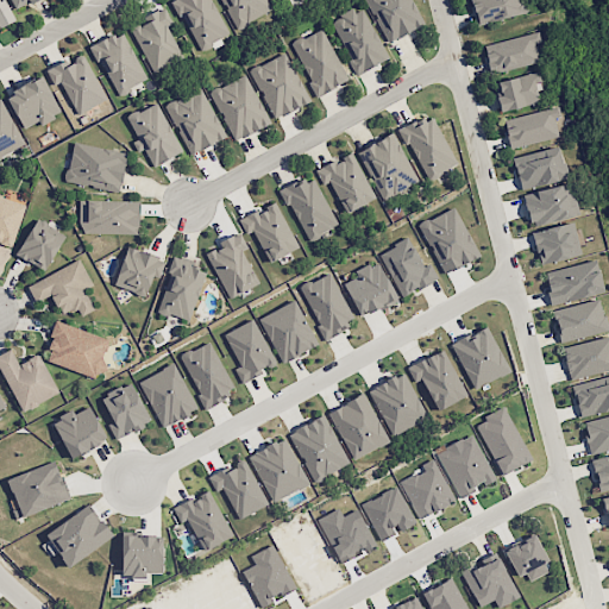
[(0,0),(0,27),(14,22),(2,0),(0,0)]
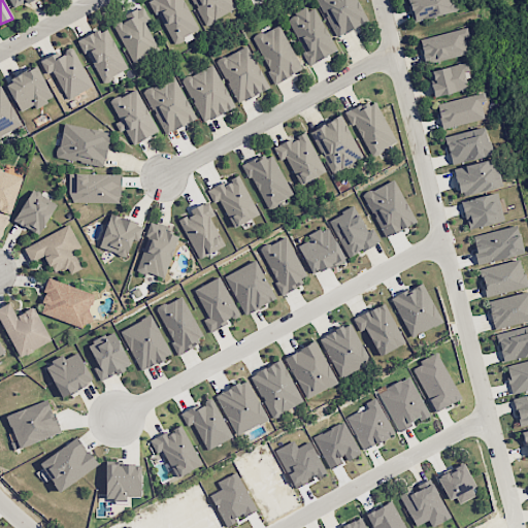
[(7,0),(12,9),(30,0),(7,0)]
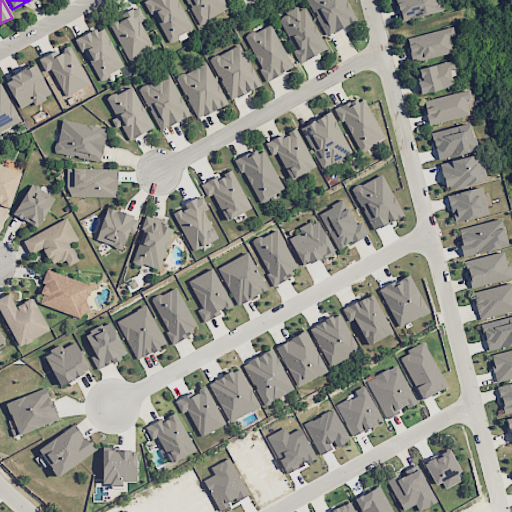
[(191,31),(177,0),(146,0),(165,42),(191,31)]
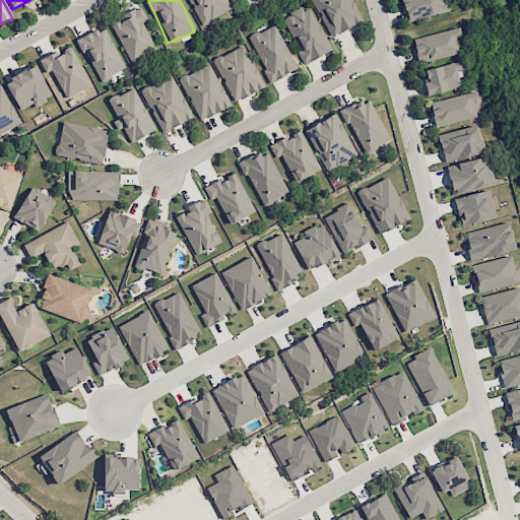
[(232,8),(226,0),(187,0),(202,25),(232,8)]
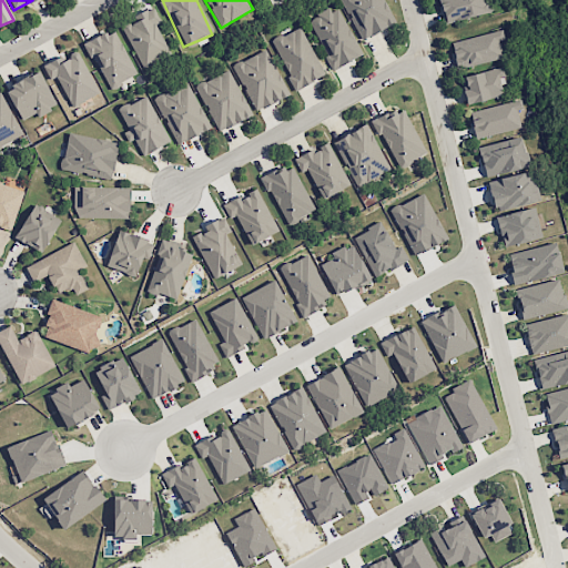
[(342,0),(359,39),(394,24),(383,0),(342,0)]
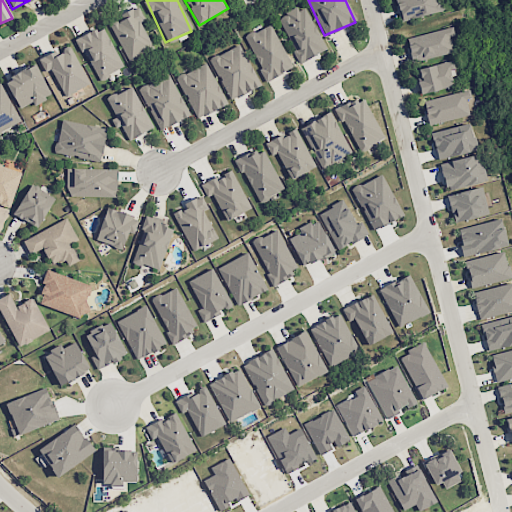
[(442,12),(439,0),(395,0),(400,20),(442,12)]
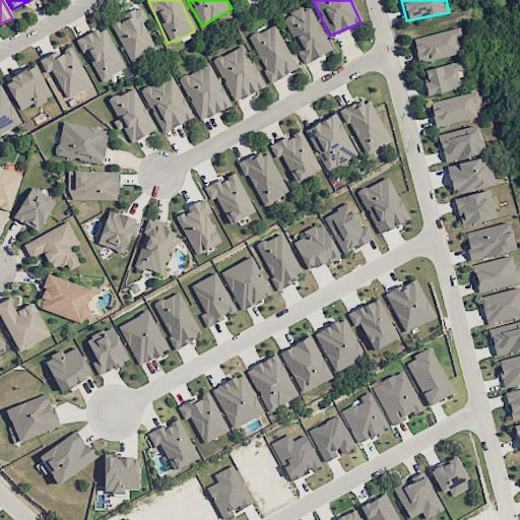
[(304,64),(330,51),(308,5),(281,17),(304,64)]
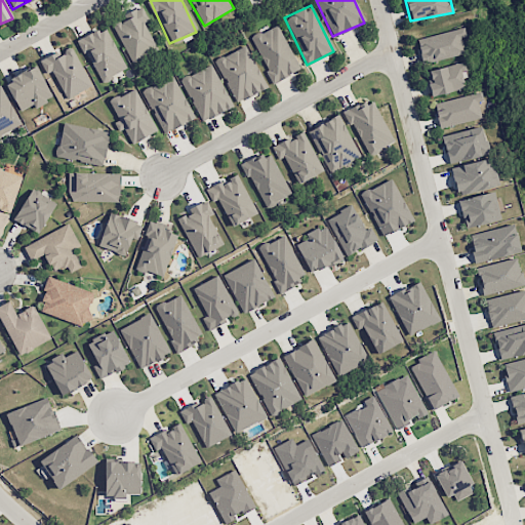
[(143,22),(148,19),(140,6),(122,15),(124,21),(113,27),(131,63),(157,49),(143,22)]
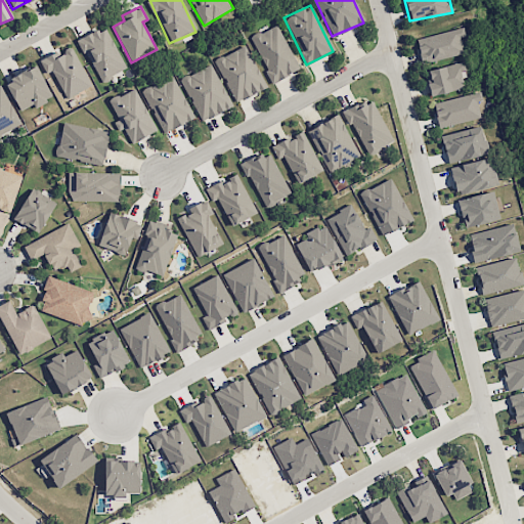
[(250,38),(272,82),(299,69),(276,25),(250,38)]
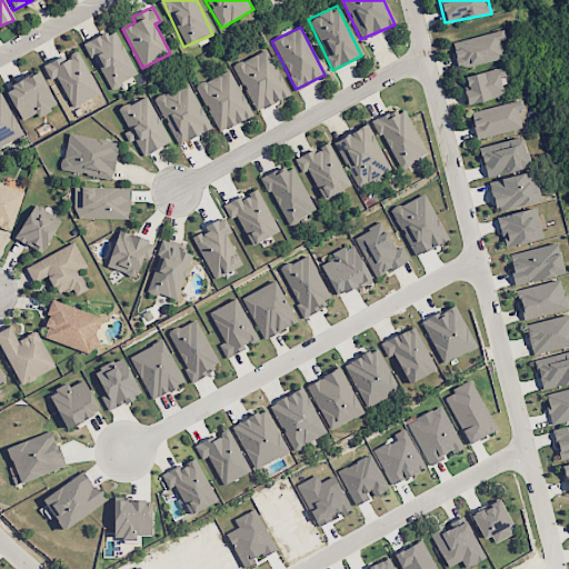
[(137,75),(113,29),(85,43),(109,89),(137,75)]
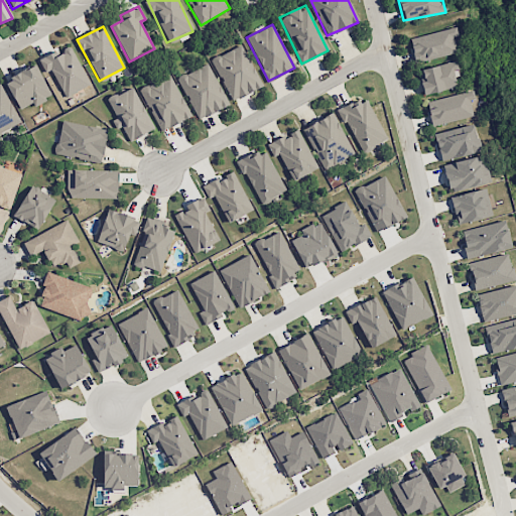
[(408,38),(414,62),(458,52),(454,36),(458,35),(456,27),(408,38)]
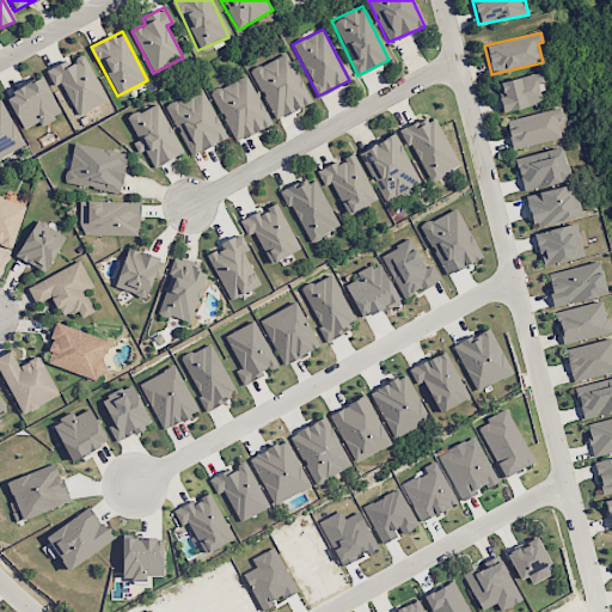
[(77,116),(106,101),(81,53),(46,72),(54,87),(60,84),(77,116)]
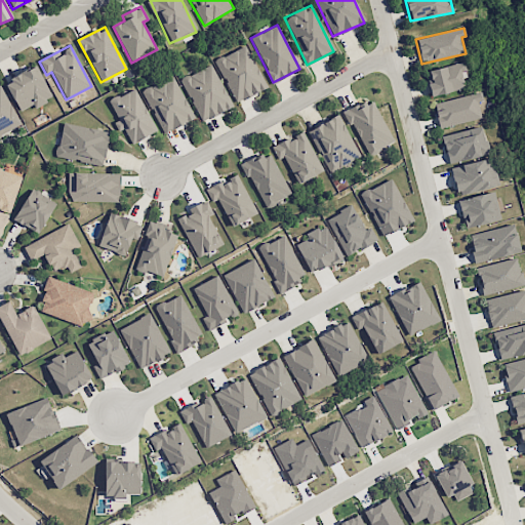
[(235,103),(266,88),(246,45),(215,61),(235,103)]
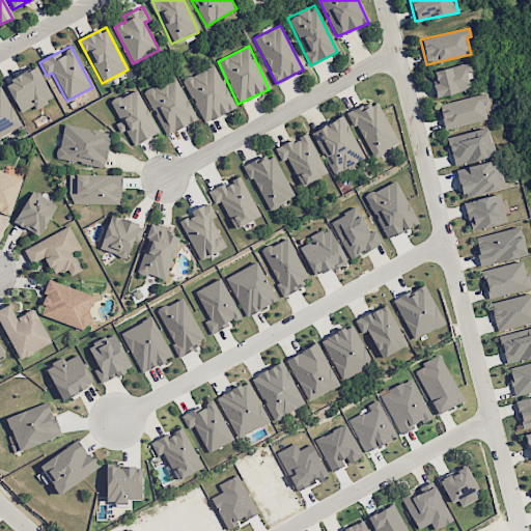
[(432,71),(435,82),(431,82),(436,98),(474,88),(468,62),(432,71)]
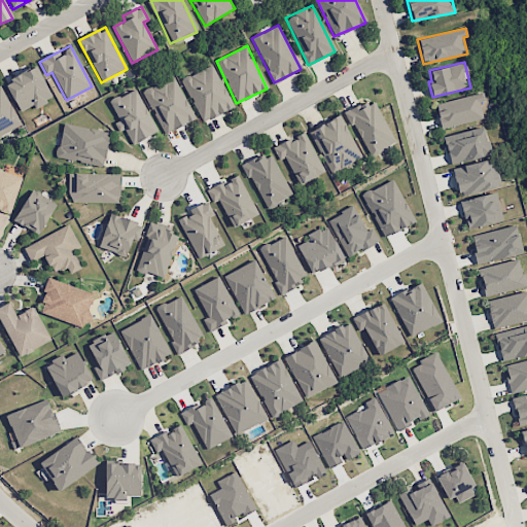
[(233,106),(211,64),(180,80),(203,123),(233,106)]
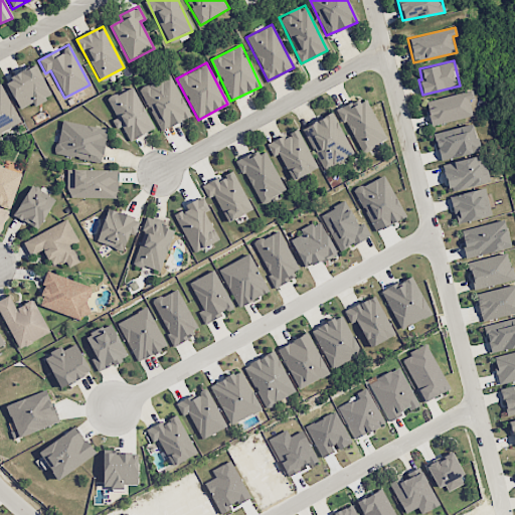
[(4,79),(19,109),(32,102),(34,105),(50,97),(35,64),(4,79)]
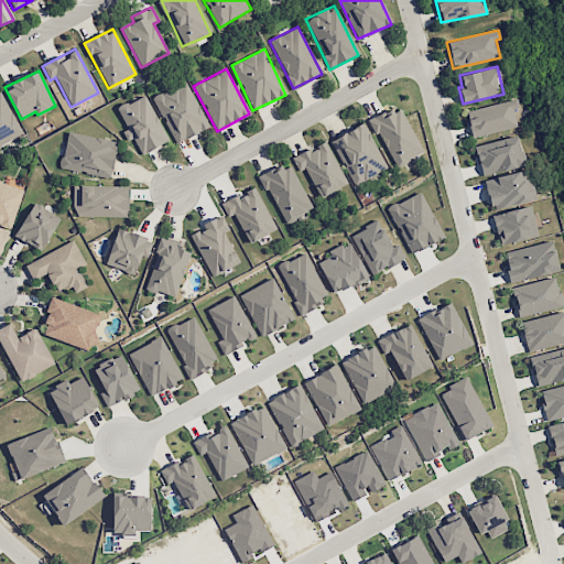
[(208,127),(185,82),(152,98),(176,143),(208,127)]
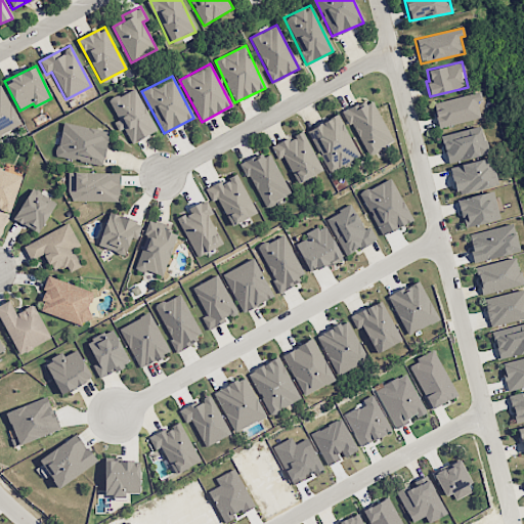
[(0,133),(20,124),(0,84),(0,133)]
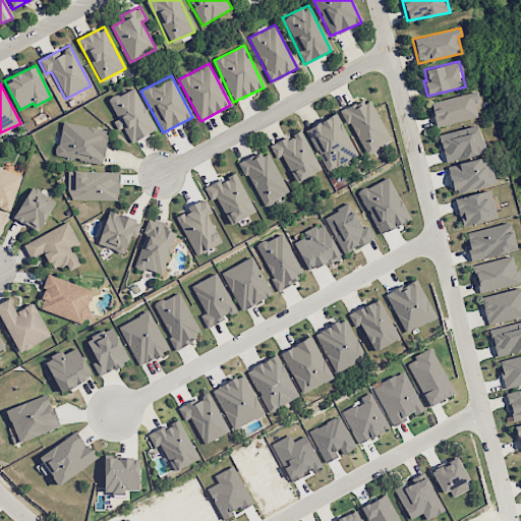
[(108,100),(117,119),(114,121),(118,130),(123,128),(130,142),(155,130),(133,87),(108,100)]
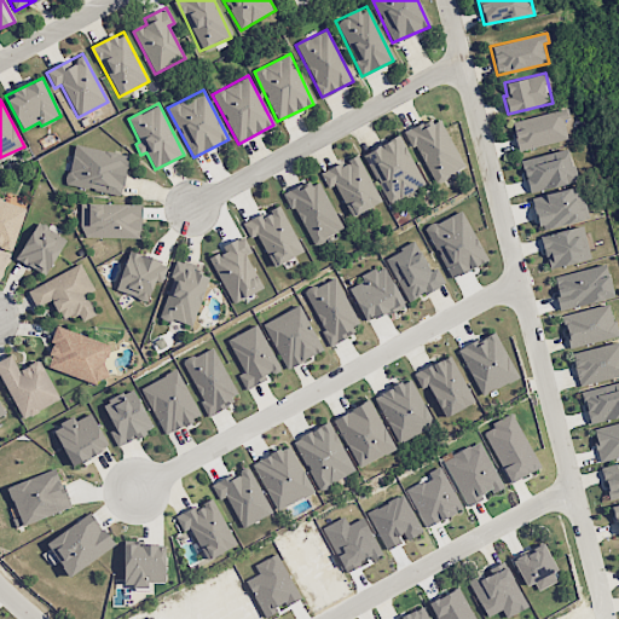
[(568,119),(566,109),(510,121),(518,151),(567,139),(563,121),(568,119)]
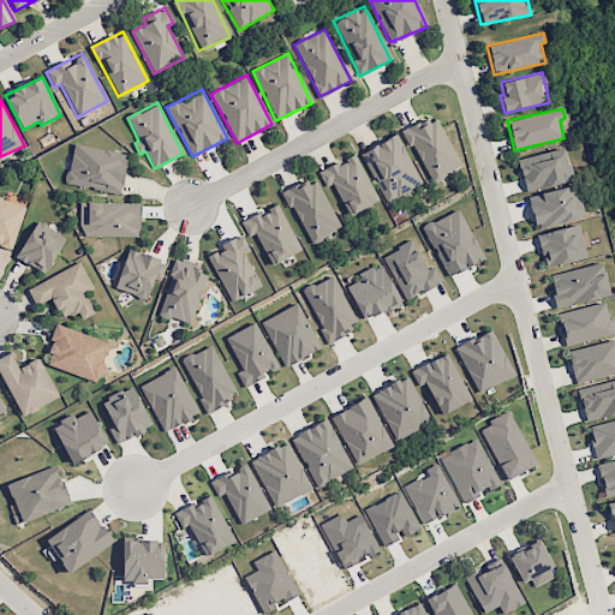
[(429,181),(460,167),(436,115),(405,130),(429,181)]
